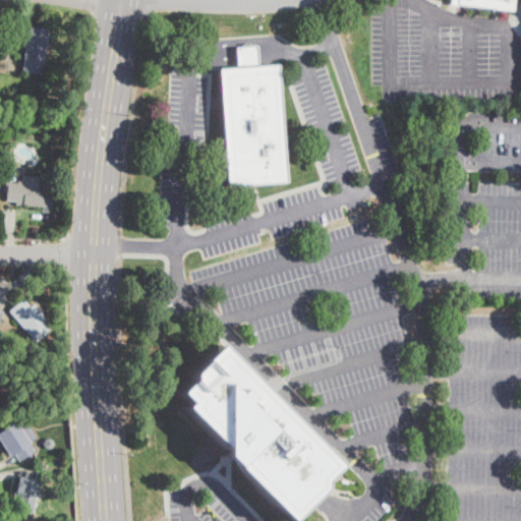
[(515,0),(514,11),(458,5),(458,7),(451,6),(451,0),(515,0)]
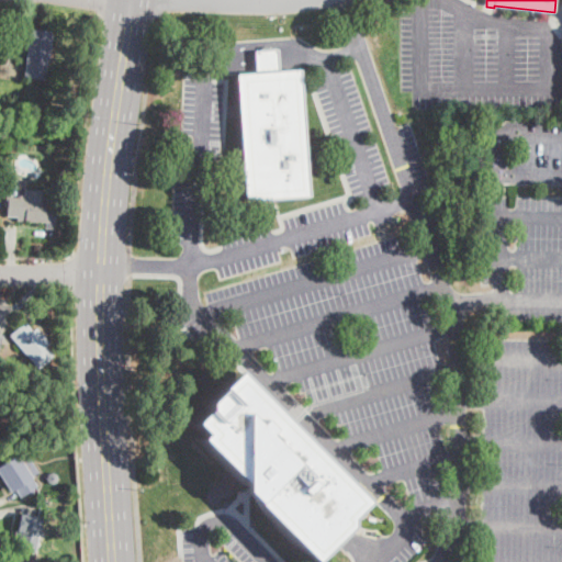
[(53,32),(45,80),(24,77),(32,29),(53,32)]
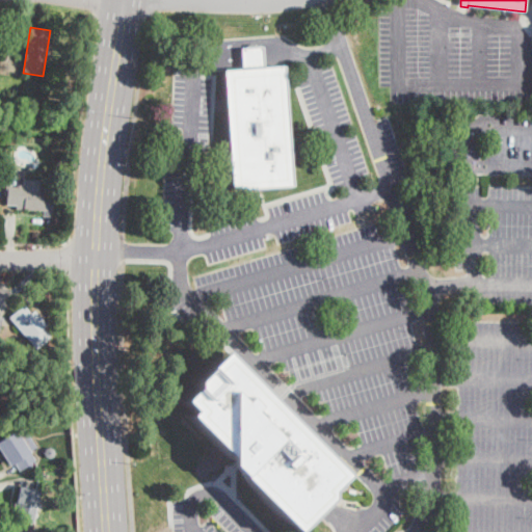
[(265,67),(265,68),(284,67),(292,186),(232,190),(223,72),(242,70),(241,49),(263,47),(265,67)]
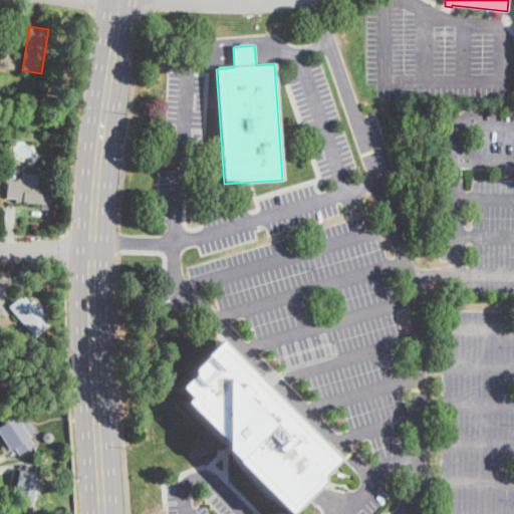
[(41,175),(41,194),(41,203),(15,202),(15,199),(6,199),(6,189),(6,179),(22,179),(22,174),(41,175)]
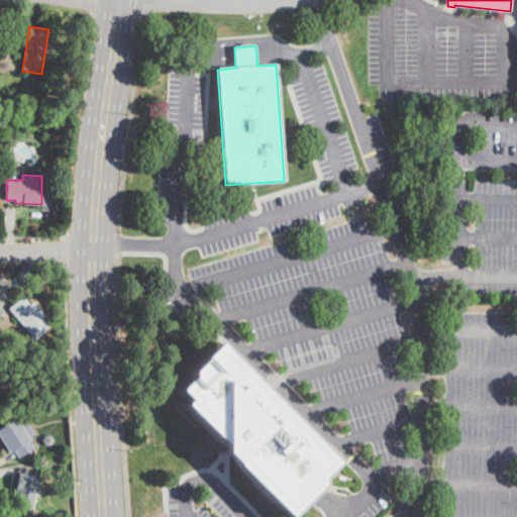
[(23,296),(30,305),(33,302),(53,324),(34,338),(9,307),(23,296)]
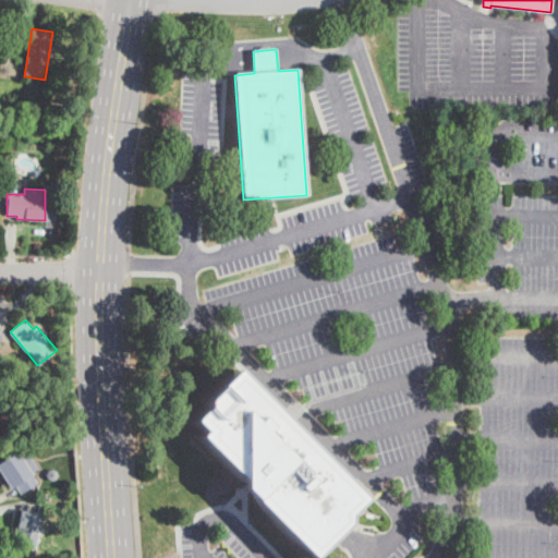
[(331,537),(310,557),(197,436),(202,432),(192,421),(204,409),(203,401),(234,370),(362,499),(344,516),(346,523),(331,537)]
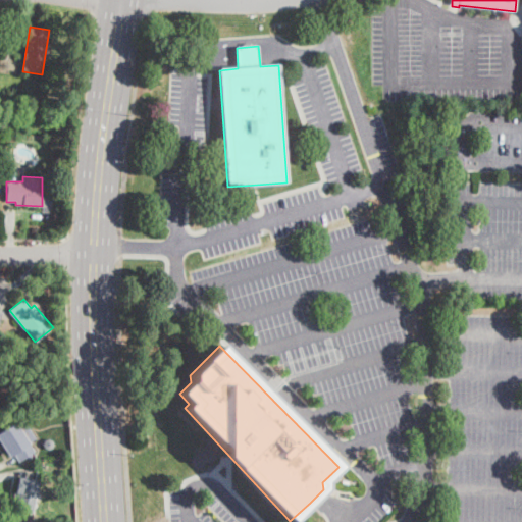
[(36,393),(28,394),(27,382),(35,382),(36,393)]
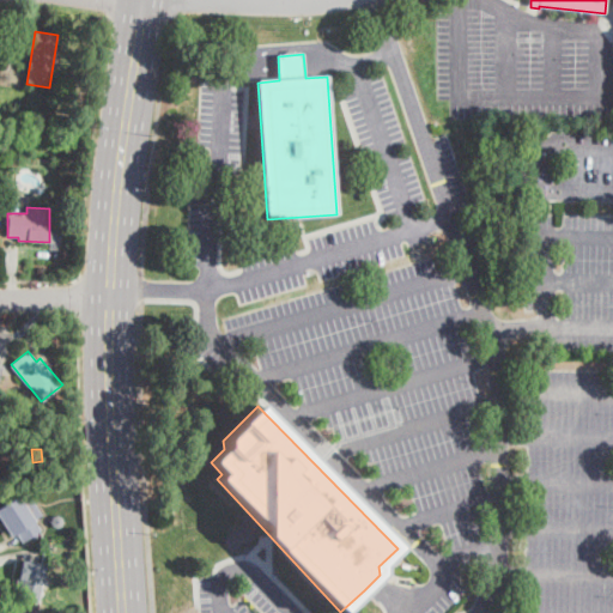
[(43,530),(24,544),(17,534),(12,538),(0,520),(0,507),(18,495),(43,530)]
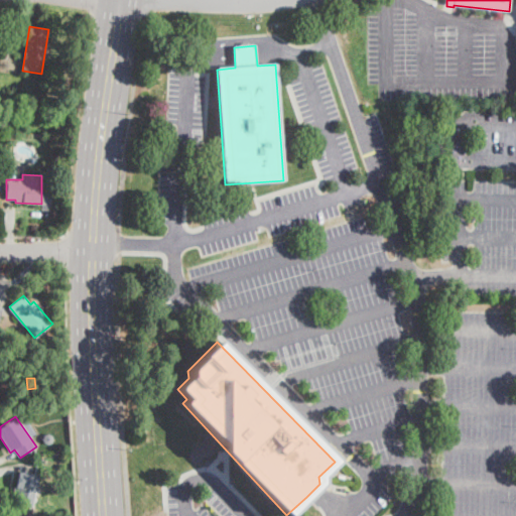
[(50,442),(46,442),(42,438),(43,434),(49,432),(52,435),(53,439),(50,442)]
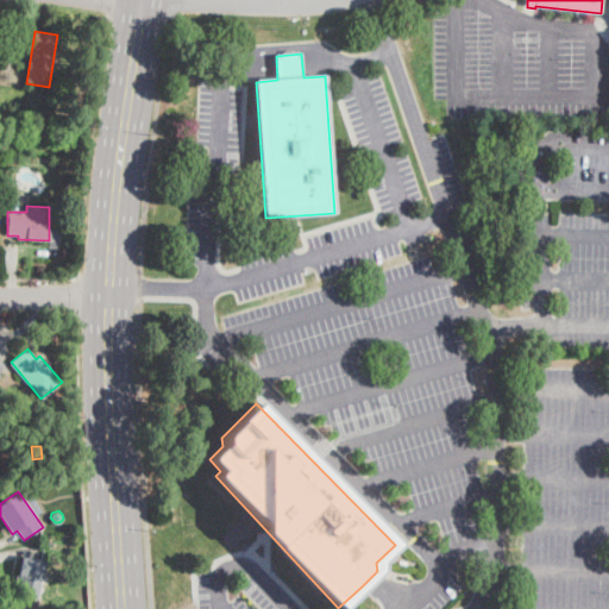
[(41,584),(38,597),(18,595),(20,582),(17,582),(22,556),(45,560),(41,584)]
